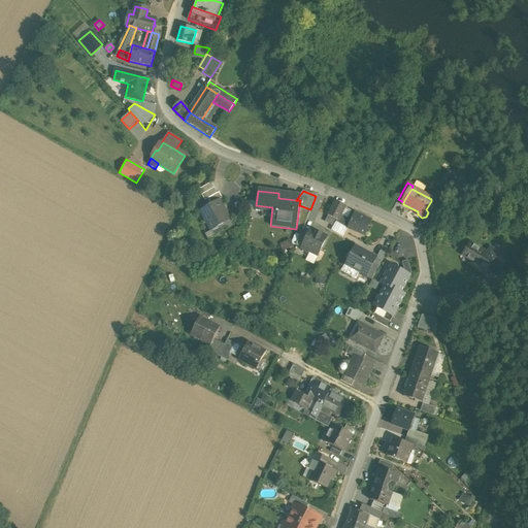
[(220,193),(208,199),(211,204),(220,200),(223,198),(220,193)]
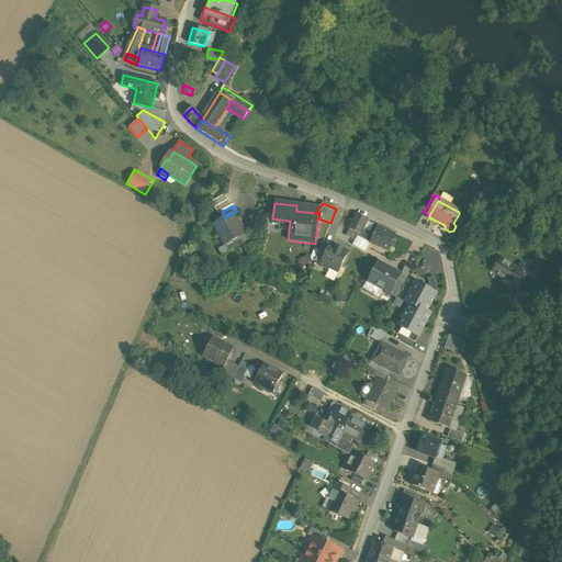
[(225,217),(213,225),(228,253),(249,240),(234,213),(225,217)]
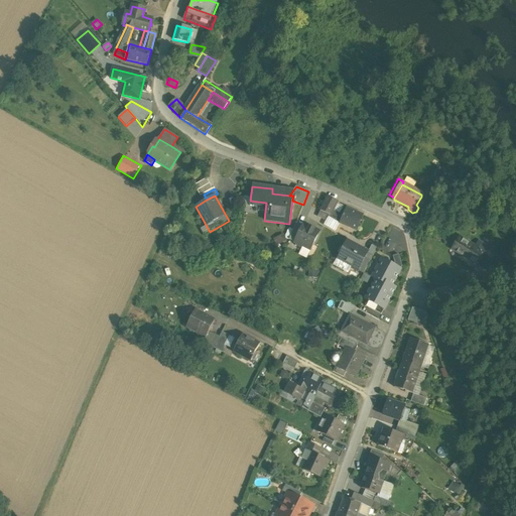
[(337,201),(328,197),(320,211),(329,215),(330,215),(337,201)]
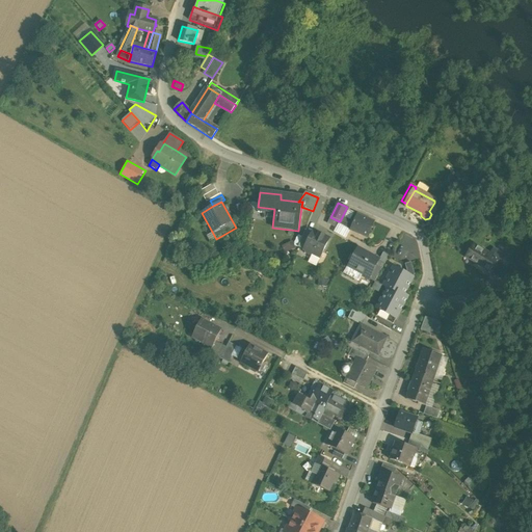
[(374,222),(356,214),(350,230),(367,238),(374,222)]
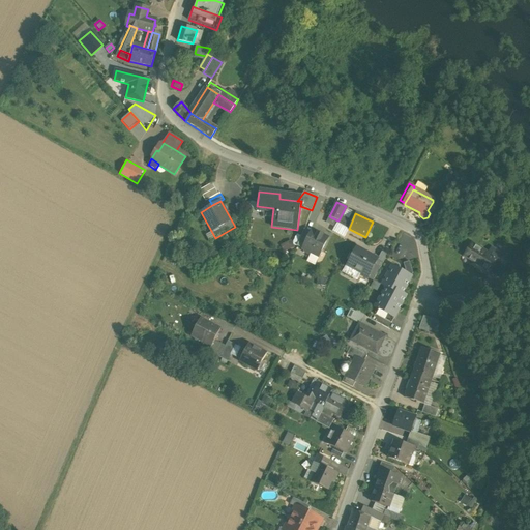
[(340,224),(349,227),(353,216),(343,214),(340,224)]
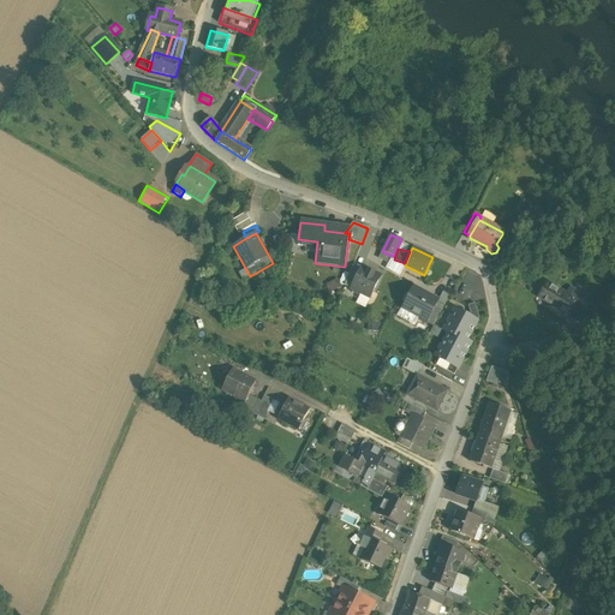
[(392,256),(382,251),(378,258),(389,263),(392,258),(392,256)]
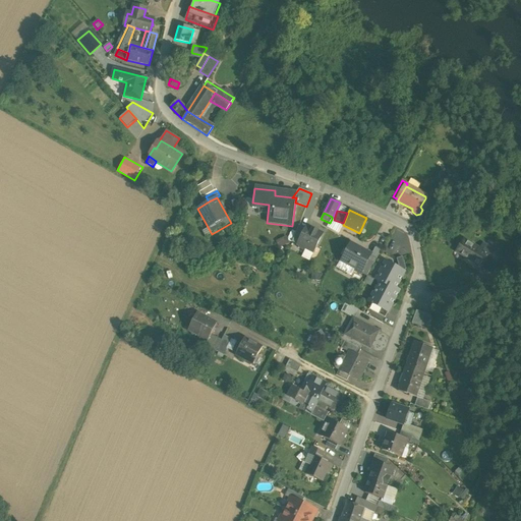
[(305,229),(299,225),(292,242),(297,244),(305,229)]
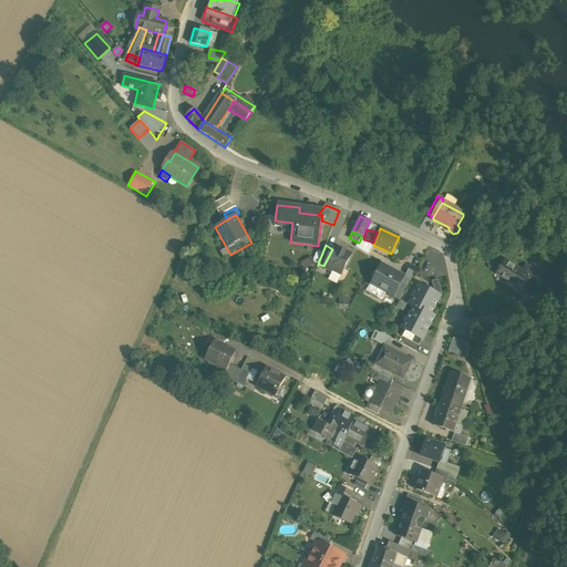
[(351,255),(333,246),(332,249),(323,266),(326,267),(327,270),(330,271),(333,271),(341,275),(351,255)]
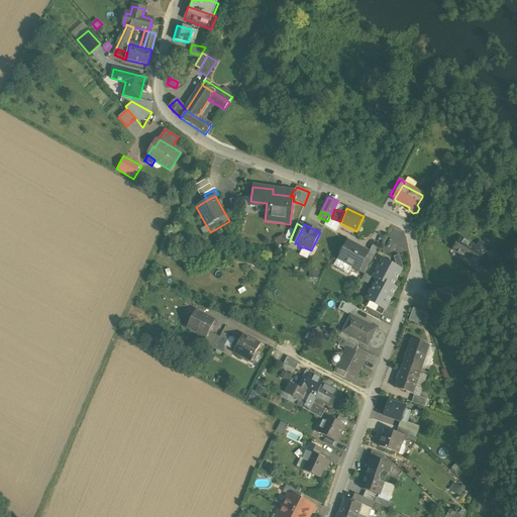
[(284,234),(275,237),(278,244),(287,241),(284,234)]
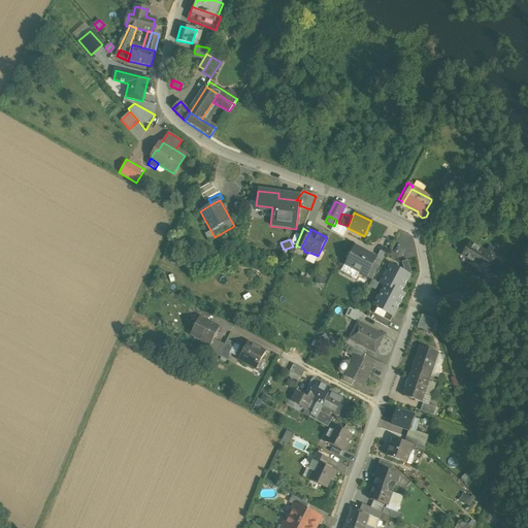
[(487,254),(470,243),(463,256),(490,273),(497,263),(498,261),(487,254)]
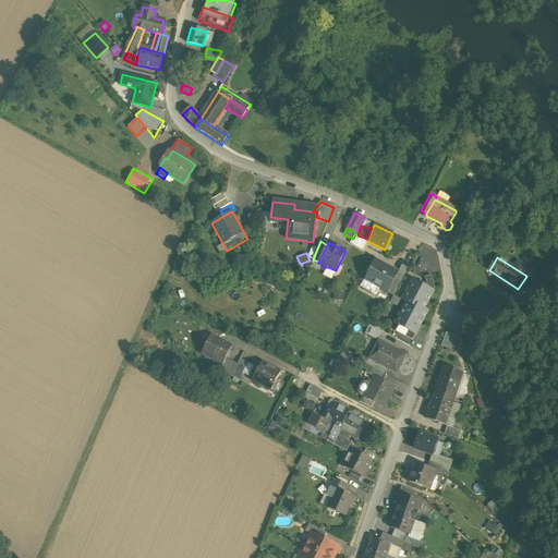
[(530,269),(518,262),(514,268),(526,276),(530,269)]
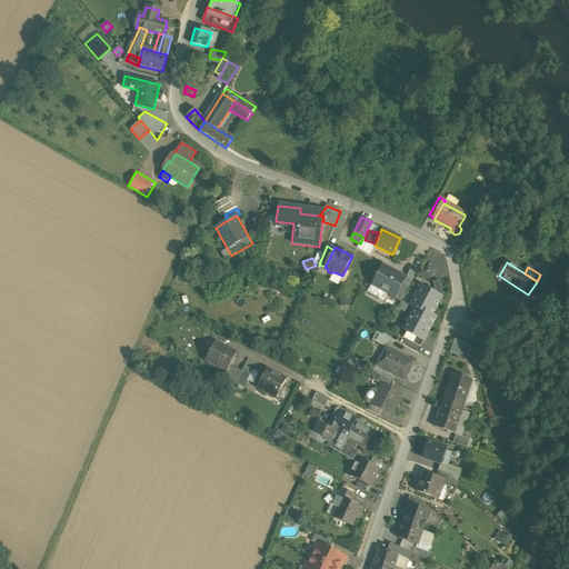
[(391,273),(381,268),(372,285),(387,292),(386,295),(393,299),(402,283),(406,278),(405,278),(392,271),(391,273)]
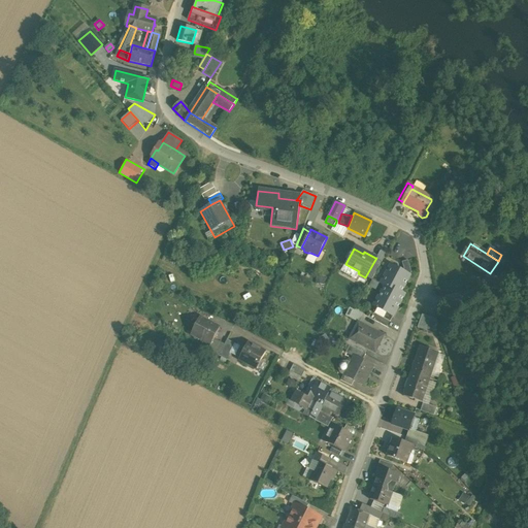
[(380,251),(375,258),(376,258),(373,263),(380,266),(386,254),(380,251)]
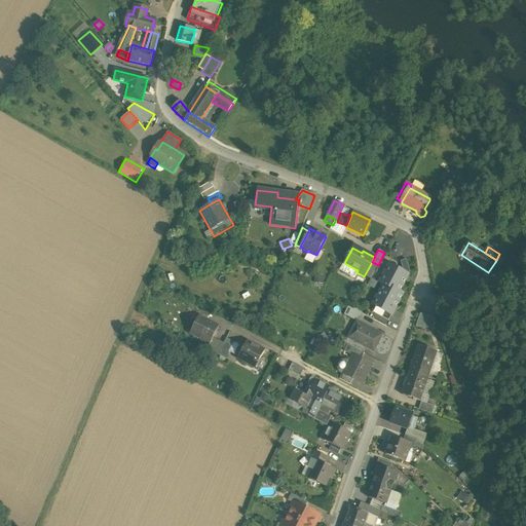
[(406,260),(401,262),(403,268),(401,271),(408,275),(410,271),(406,260)]
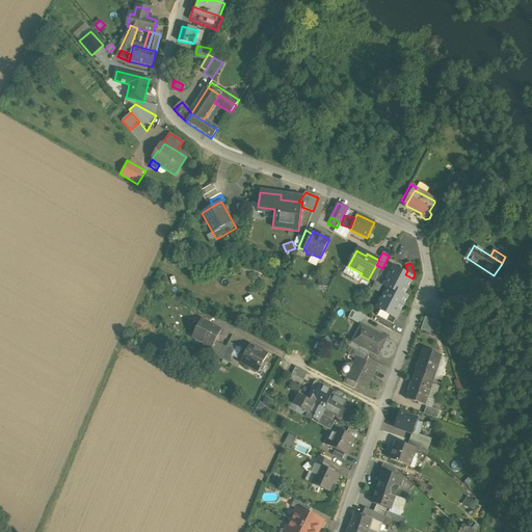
[(376,265),(369,280),(374,283),(382,268),(376,265)]
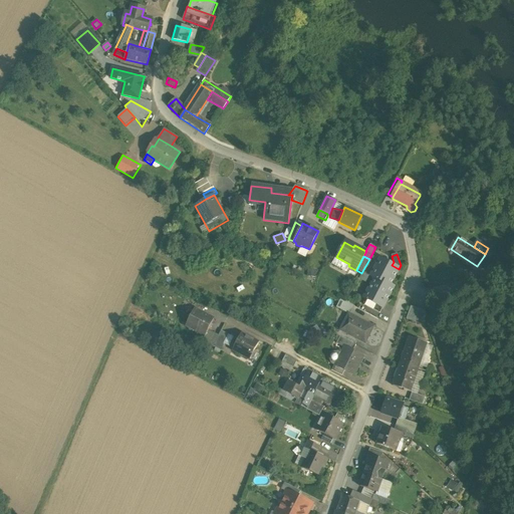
[(484,256),(477,266),(484,270),(490,260),(484,256)]
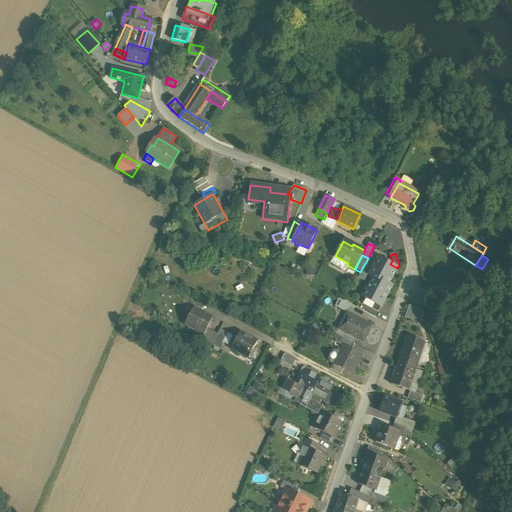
[(390,264),(379,258),(370,275),(373,277),(388,285),(388,284),(397,268),(390,264)]
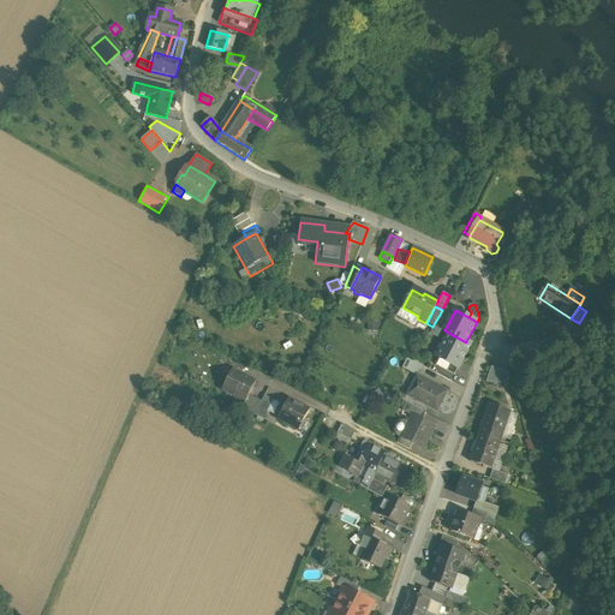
[(466,342),(448,333),(436,357),(439,358),(458,369),(471,344),(466,341),(466,342)]
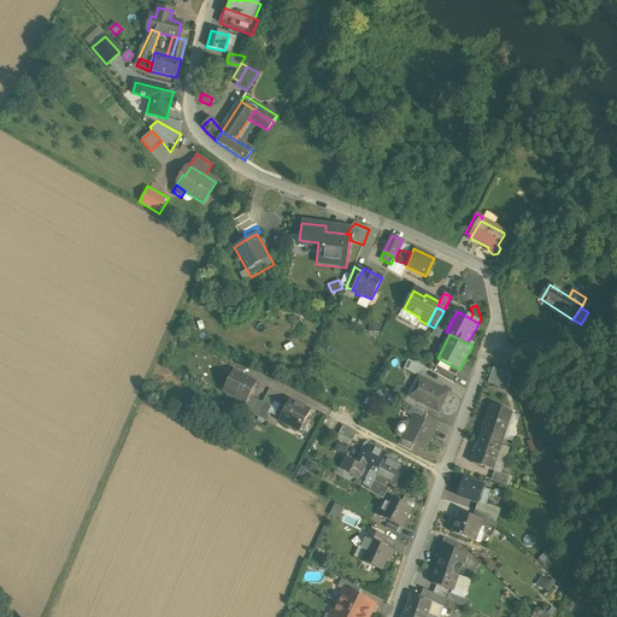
[(425,369),(409,359),(404,370),(418,377),(421,378),(425,369)]
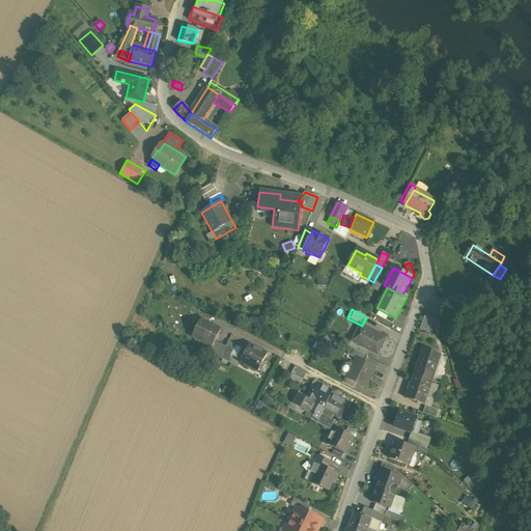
[(395,318),(379,309),(375,315),(392,324),(395,318)]
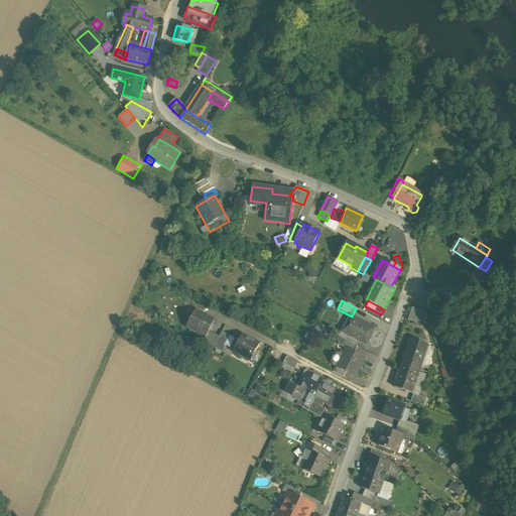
[(426,312),(412,307),(408,320),(424,327),(427,316),(426,312)]
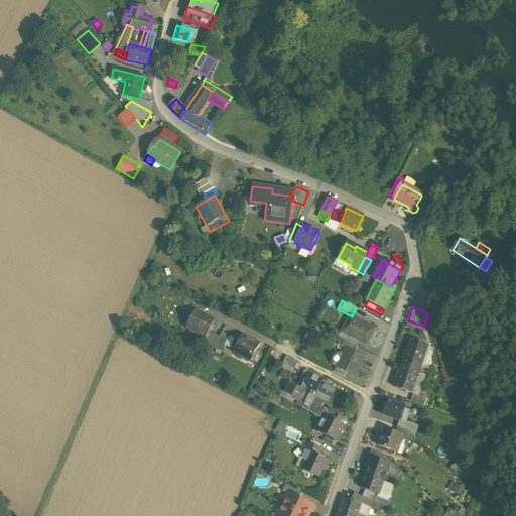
[(215,320),(195,310),(186,328),(206,338),(209,332),(215,320)]
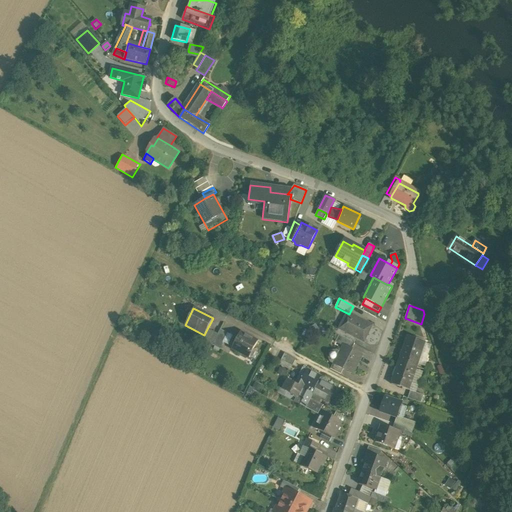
[(347,313),(339,330),(363,342),(372,326),(349,314),(347,313)]
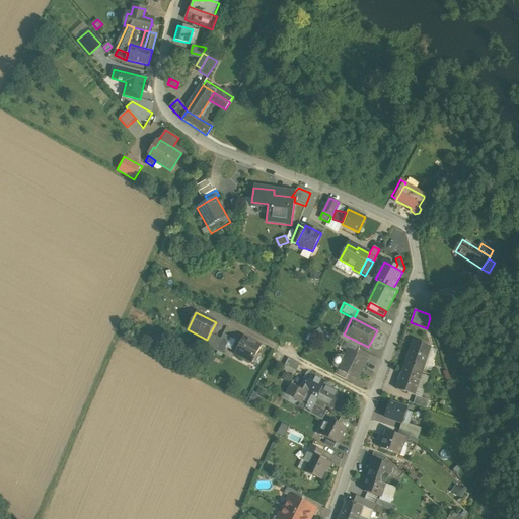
[(221,340),(210,334),(207,340),(204,345),(215,350),(218,345),(221,340)]
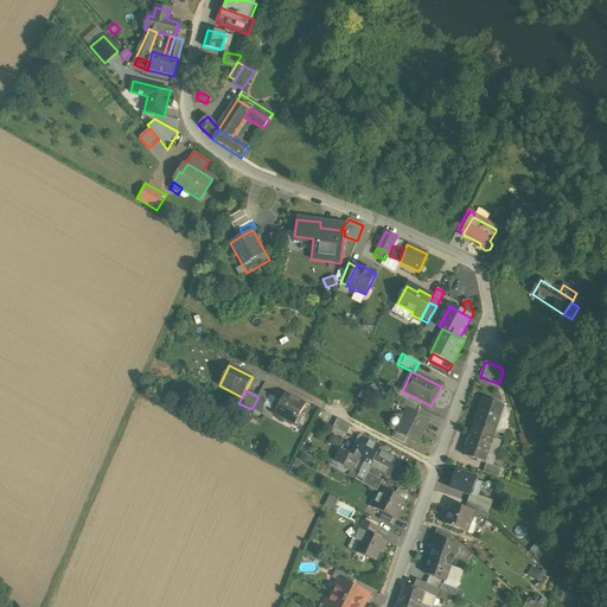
[(269,396),(261,391),(259,397),(255,403),(263,408),(269,396)]
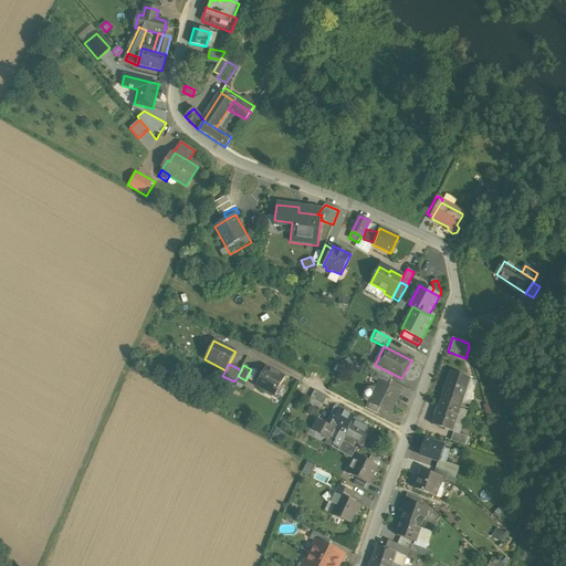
[(284,378),(265,368),(257,386),(275,396),(284,378)]
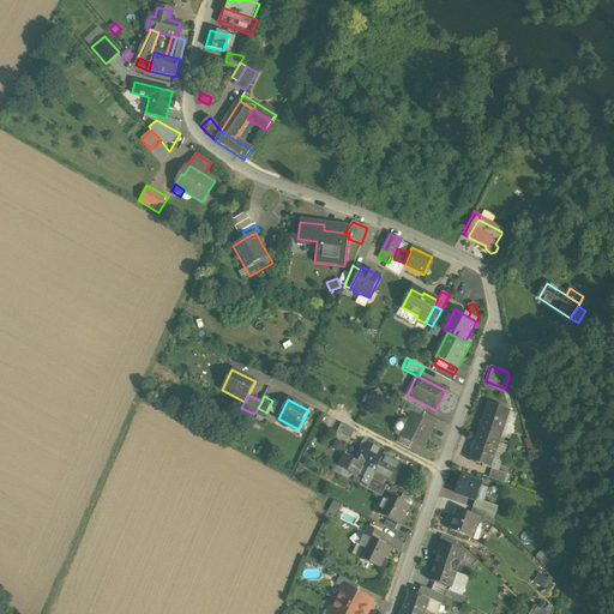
[(425,413),(407,403),(402,410),(411,416),(413,415),(421,420),(425,413)]
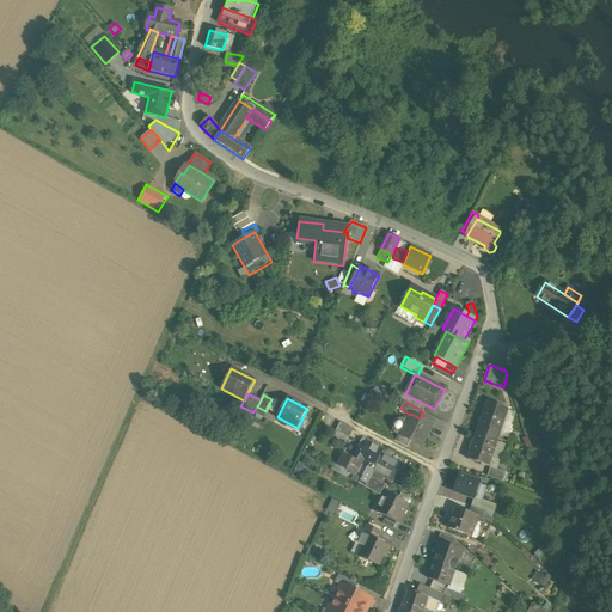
[(487,404),(477,433),(497,440),(507,411),(487,404)]
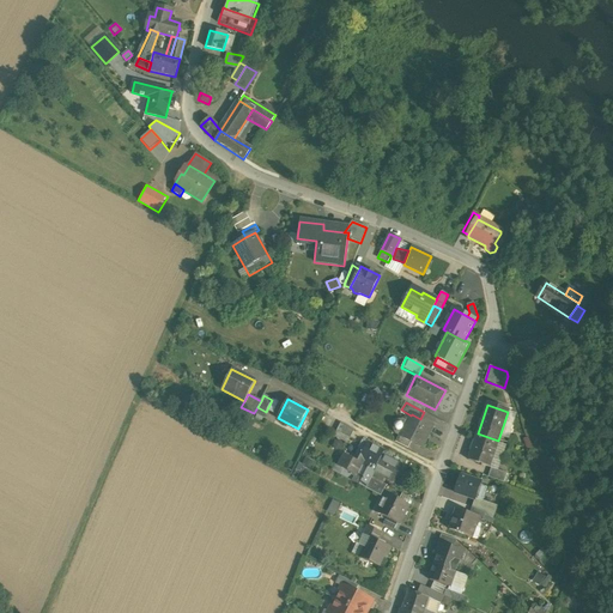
[(266,412),(258,407),(254,413),(262,418),(266,412)]
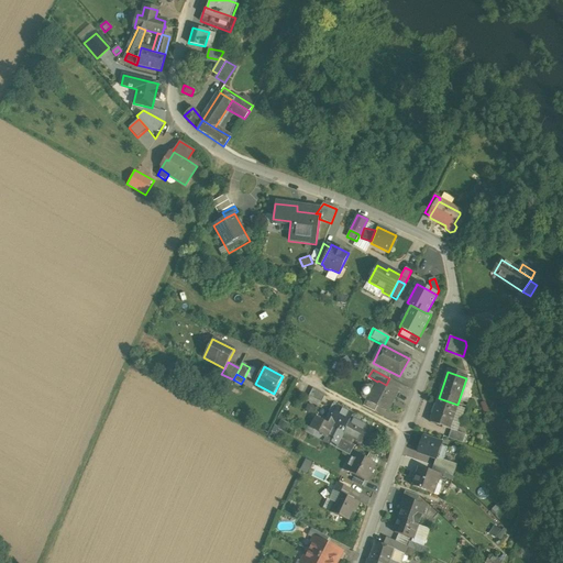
[(377,382),(374,388),(370,386),(364,387),(361,393),(363,398),(366,400),(367,400),(377,406),(387,411),(398,392),(386,385),(378,381),(377,382)]
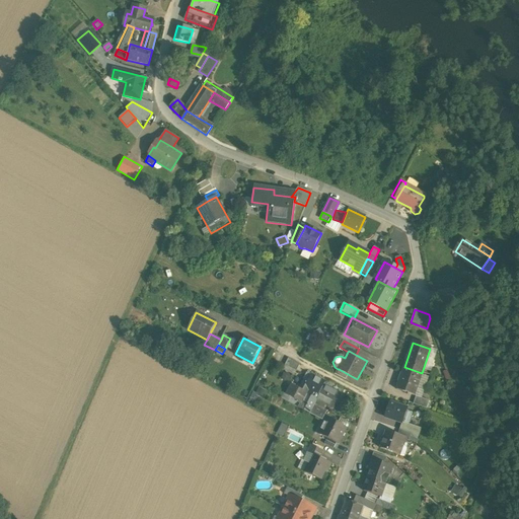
[(300,364),(288,358),(285,365),(296,371),(300,364)]
